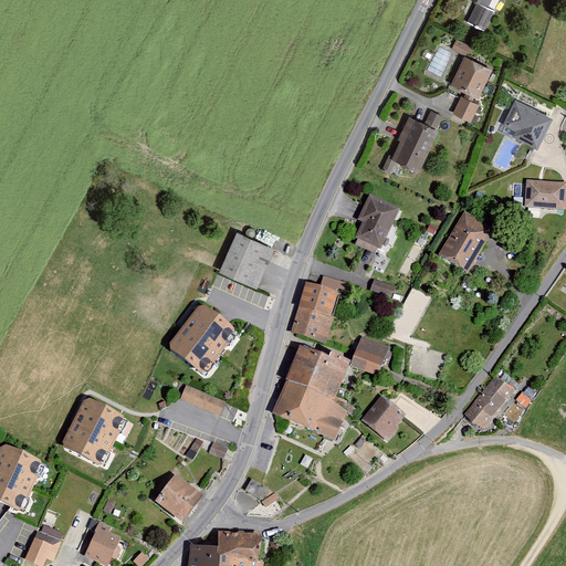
[(493,12),(477,4),(469,23),(485,30),(493,12)]
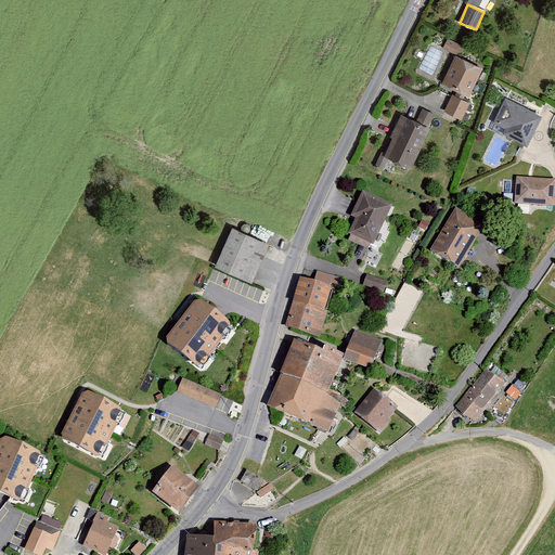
[(448,39),(443,48),(461,55),(465,47),(448,39)]
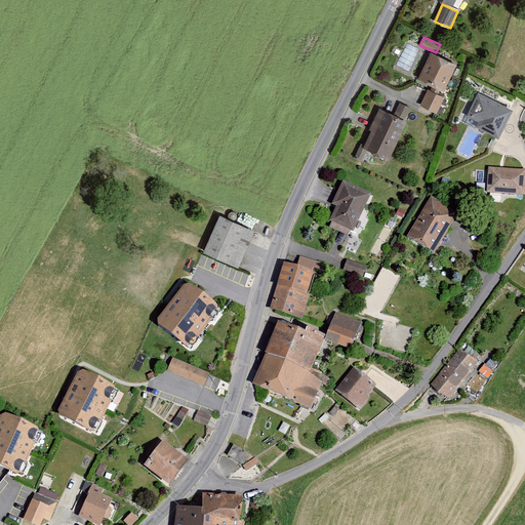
[(456,66),(431,54),(419,79),(434,86),(431,91),(429,90),(421,106),(437,113),(444,96),(438,93),(440,88),(444,90),(456,66)]
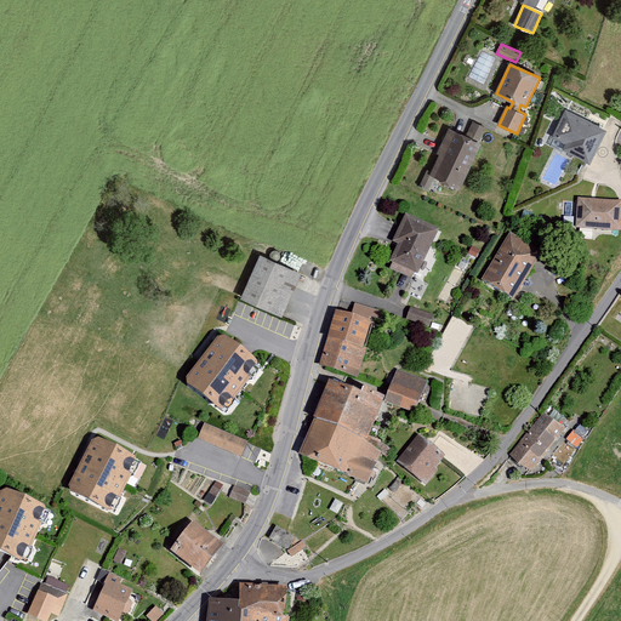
[(608,131),(567,110),(553,136),(567,143),(563,149),(591,164),(608,131)]
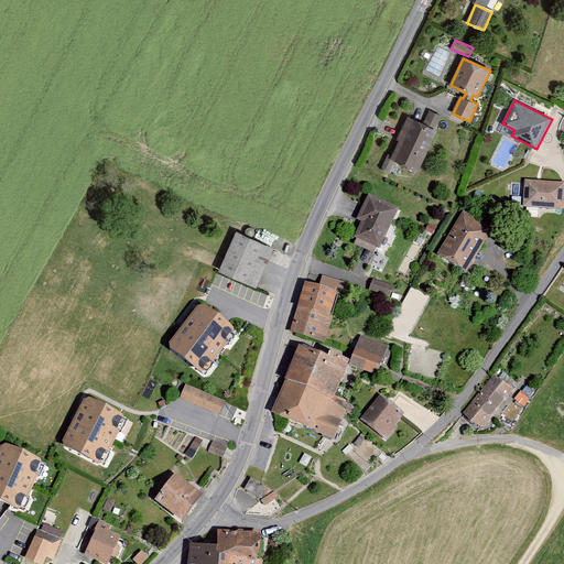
[(416,172),(436,131),(434,130),(441,118),(430,112),(423,126),(408,119),(398,139),(402,141),(392,160),(416,172)]
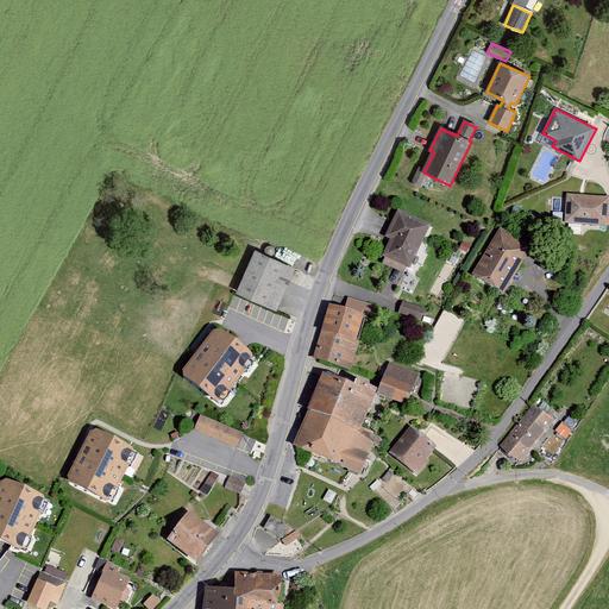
[(608,211),(608,196),(567,194),(566,221),(608,225),(608,211)]
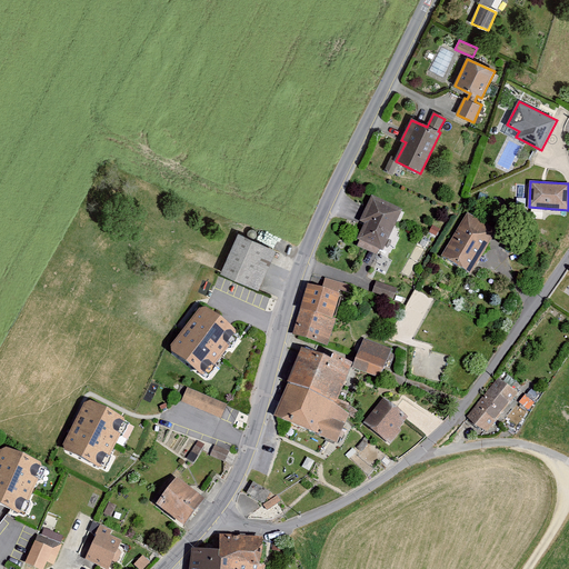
[(401,211),(372,197),(361,220),(367,223),(359,238),(382,249),(401,211)]
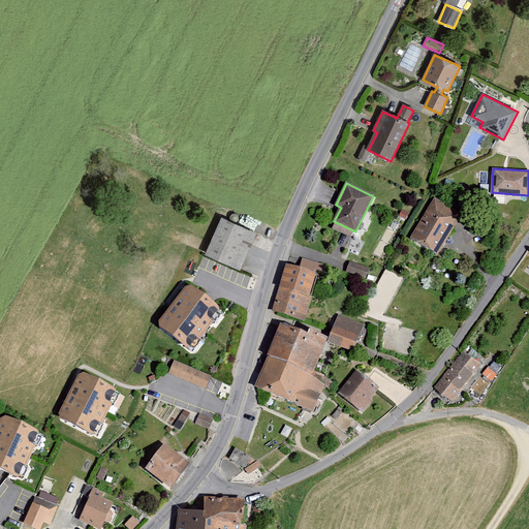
[(433,197),(410,237),(438,253),(461,214),(433,197)]
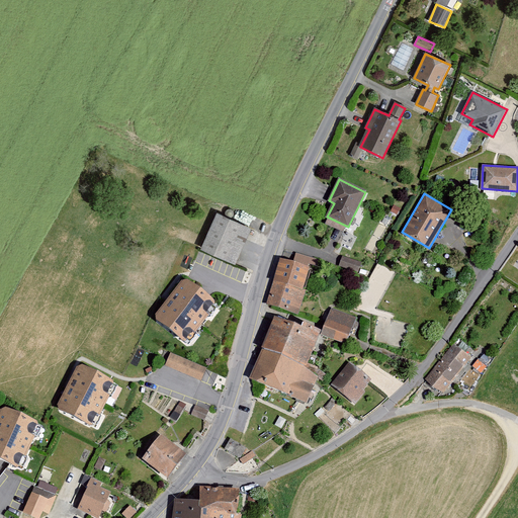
[(406,204),(397,200),(394,207),(402,211),(406,204)]
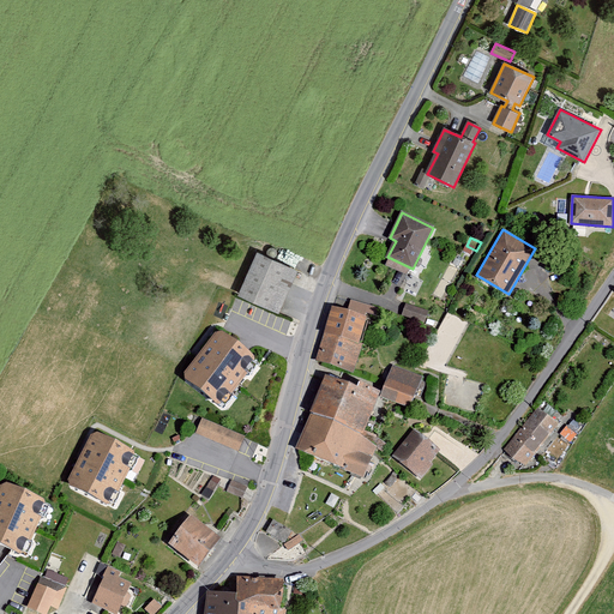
[(298,272),(258,254),(240,295),(278,312),(298,272)]
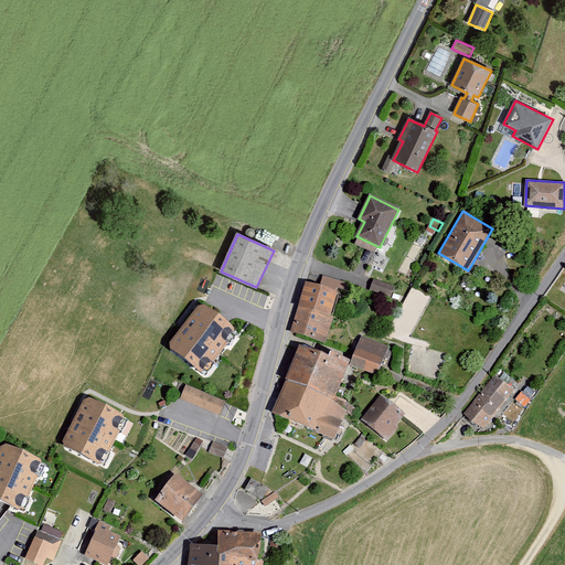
[(350,284),(323,276),(321,286),(310,283),(304,306),(300,305),(291,331),(324,341),(332,316),(328,316),(337,287),(348,290),(350,284)]
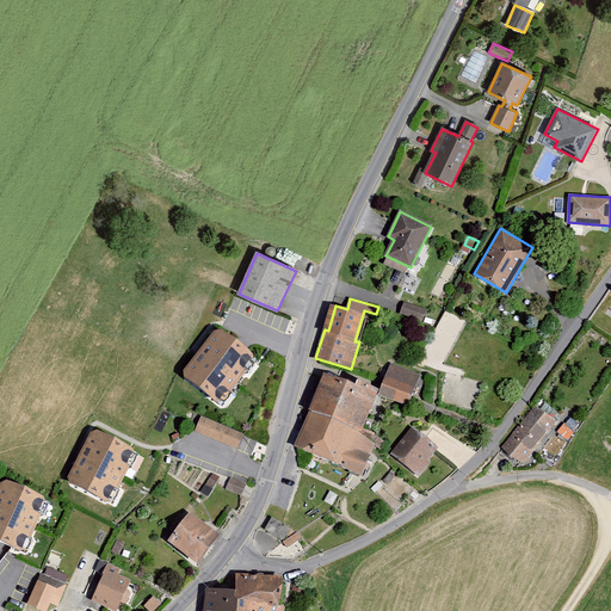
[(427,309),(403,302),(402,308),(400,314),(423,321),(427,309)]
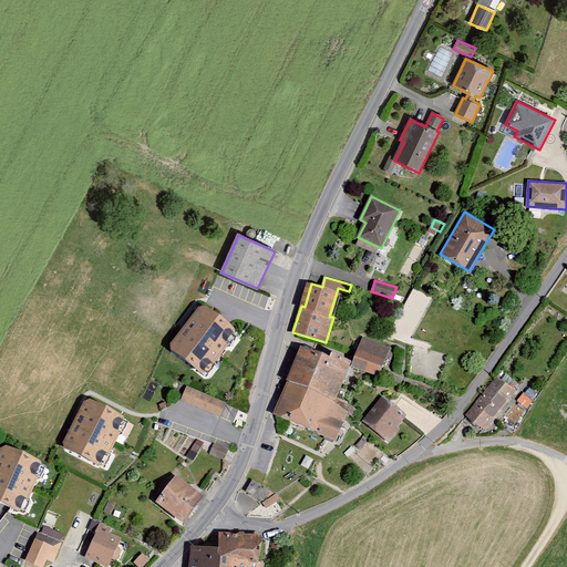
[(204,372),(234,332),(200,308),(171,349),(204,372)]
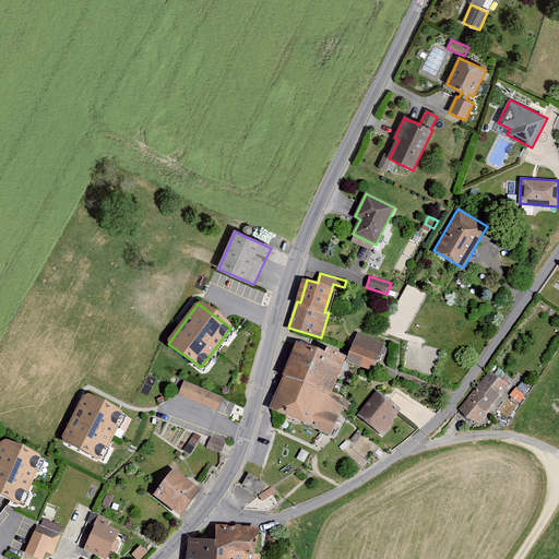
[(383,344),(357,334),(347,360),(373,371),(383,344)]
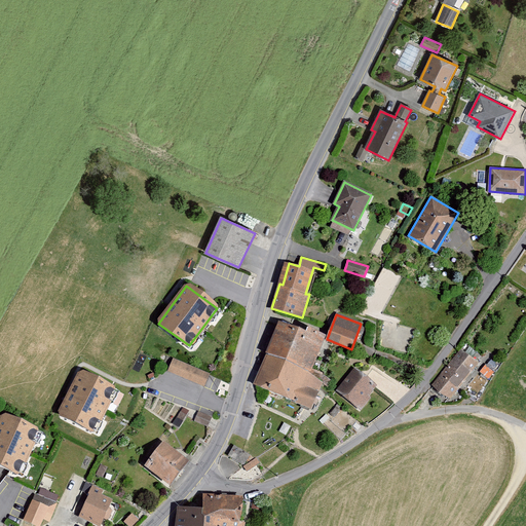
[(282,323),(268,354),(310,373),(325,336),(308,328),(307,333),(282,323)]
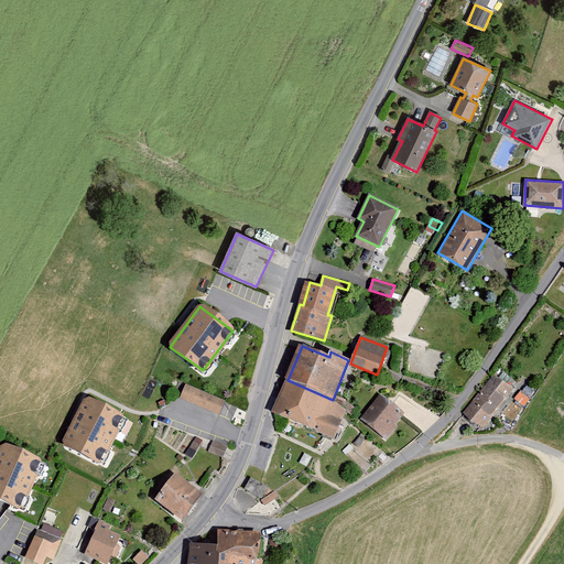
[(494,377),(465,412),(483,426),(511,390),(494,377)]
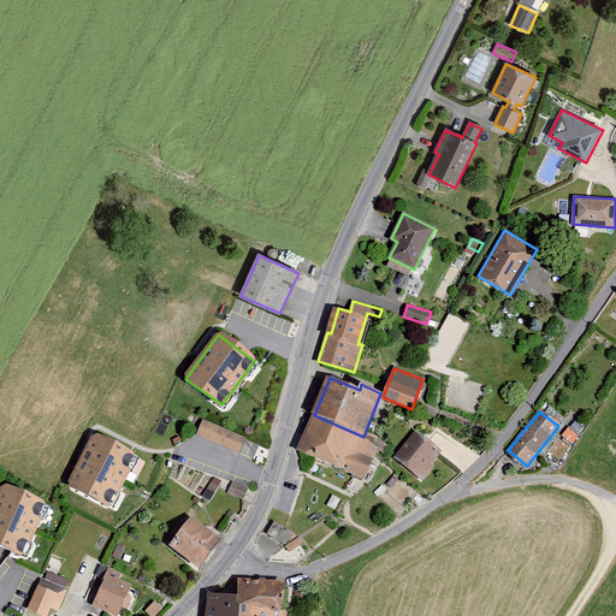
[(314,415),(300,448),(363,477),(378,444),(363,437),(314,415)]
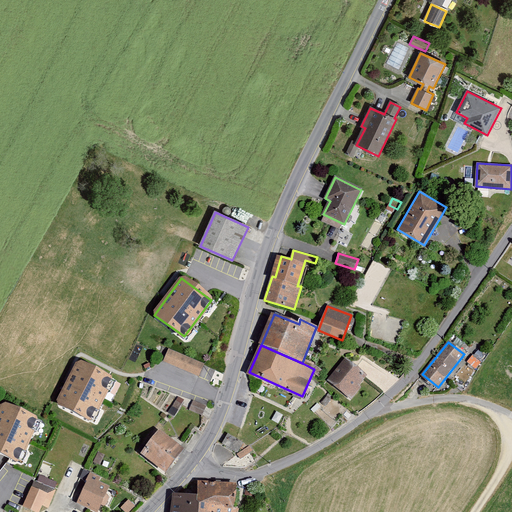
[(204,362),(167,348),(164,355),(162,360),(199,375),(204,362)]
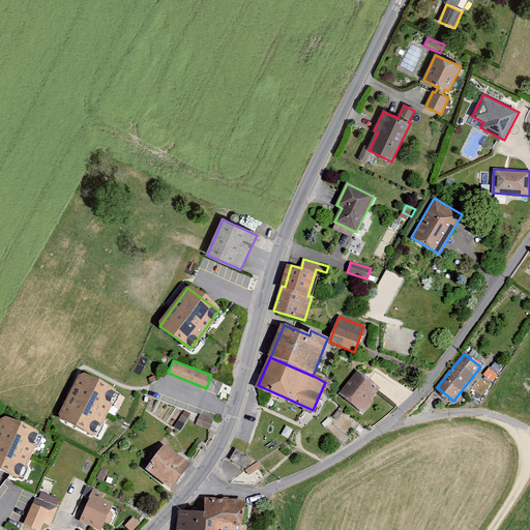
[(379,389),(357,373),(342,393),(362,410),(379,389)]
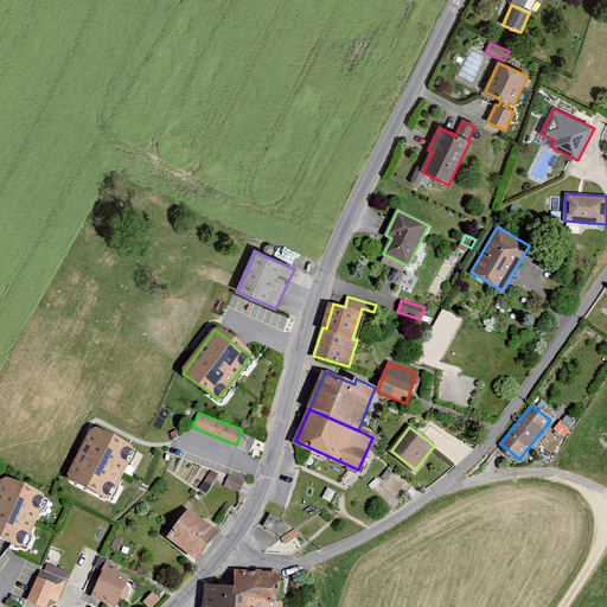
[(94,430),(69,477),(107,497),(132,449),(94,430)]
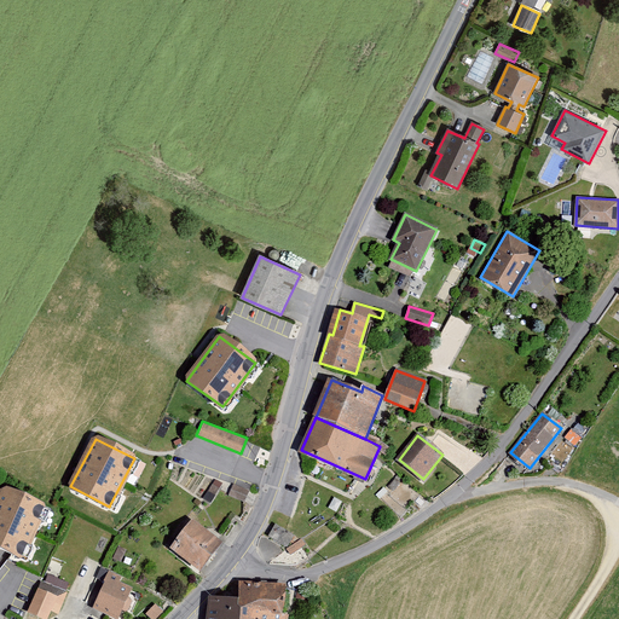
[(249,491),(233,485),(230,495),(244,502),(249,491)]
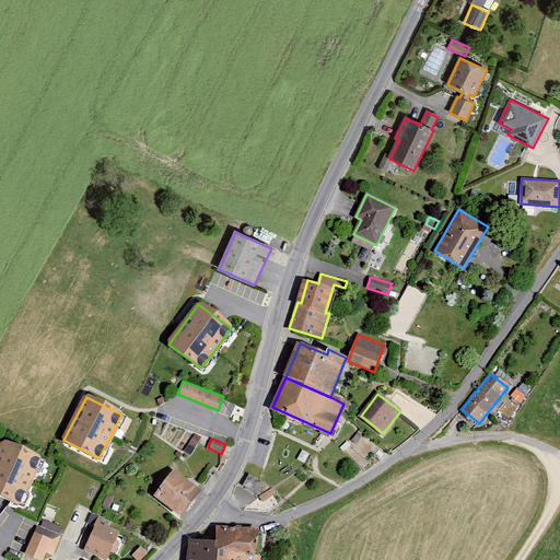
[(4,443),(0,452),(0,492),(22,502),(41,458),(4,443)]
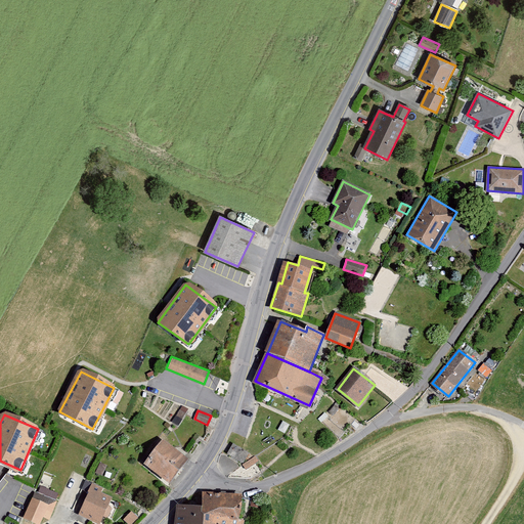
[(186,460),(164,441),(146,463),(169,481),(186,460)]
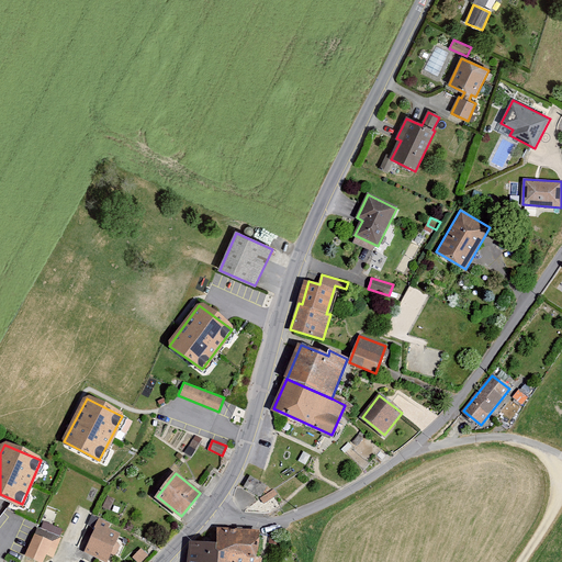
[(245,486),(261,496),(267,486),(250,478),(245,486)]
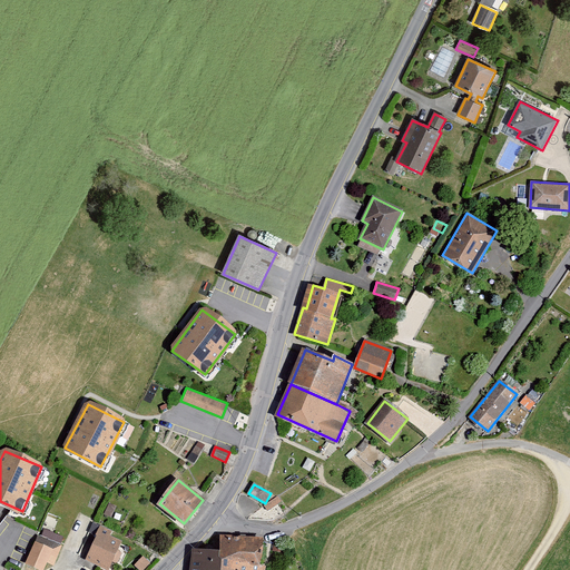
[(282,502),(278,497),(265,505),(268,510),(282,502)]
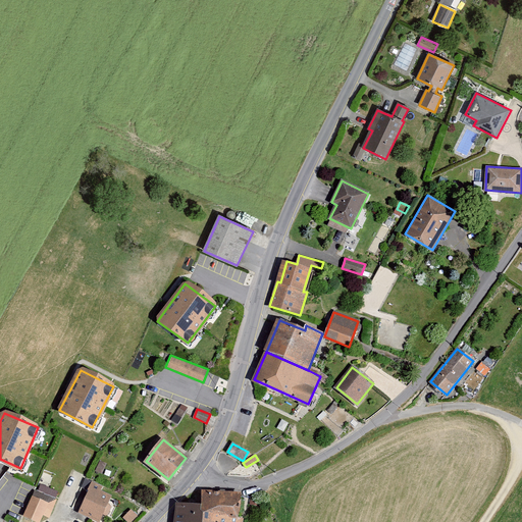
[(106,464),(100,461),(96,471),(101,473),(106,464)]
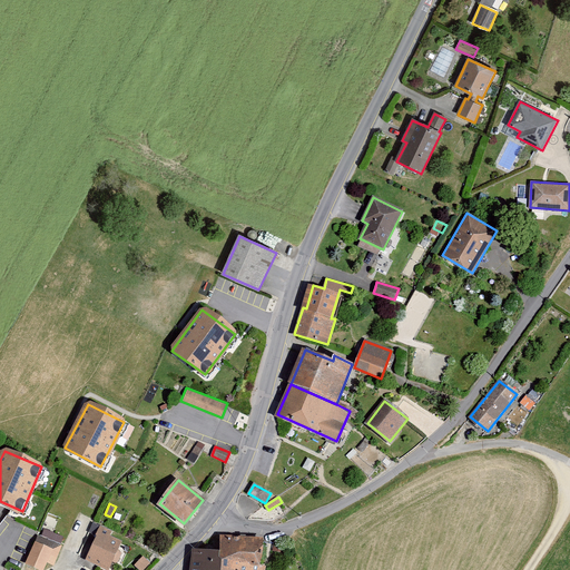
[(101,527),(87,560),(108,569),(120,541),(110,537),(112,532),(101,527)]
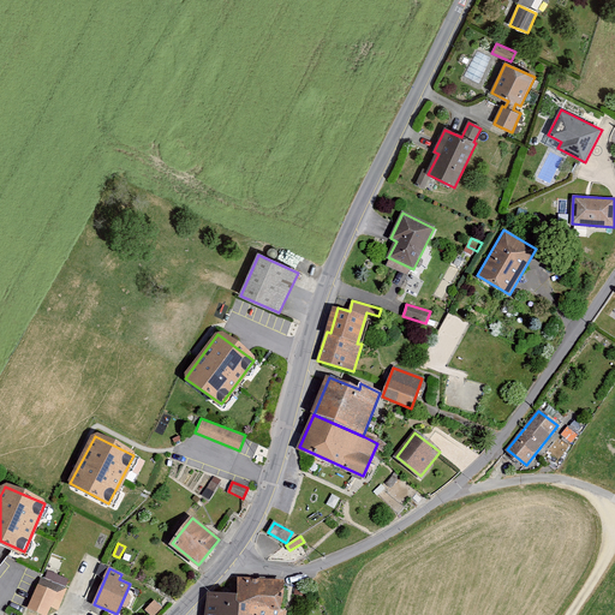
[(42,579),(30,608),(46,614),(51,605),(58,608),(66,590),(42,579)]
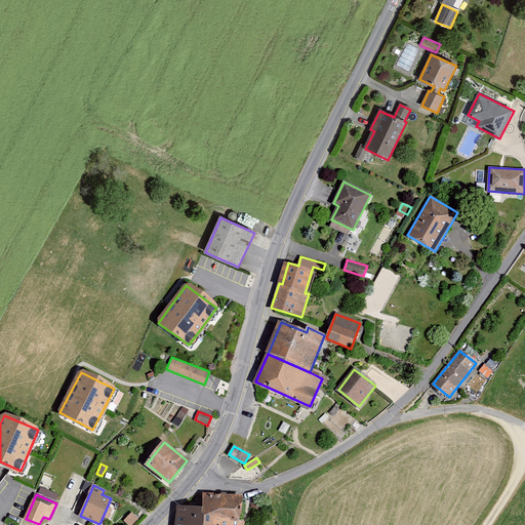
[(178,508),(176,524),(243,524),(244,522),(239,521),(242,498),(204,495),(203,509),(178,508)]
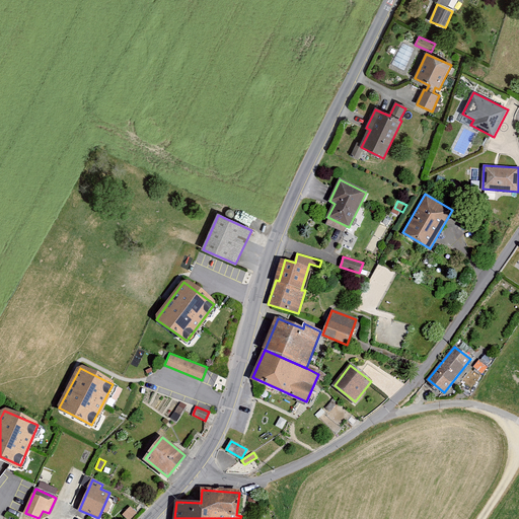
[(124,514),(129,518),(131,518),(138,511),(131,505),(124,514)]
